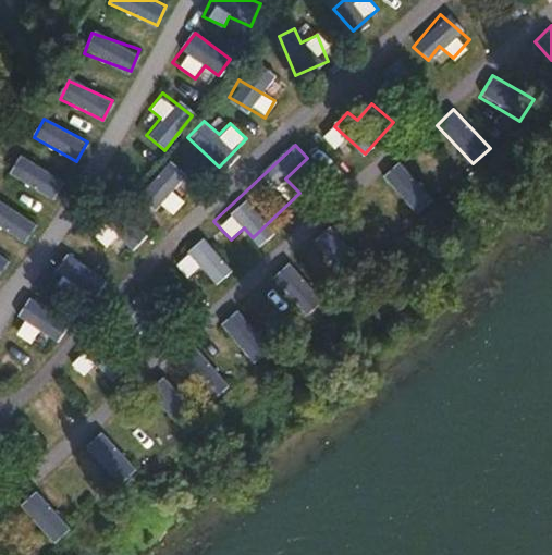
[(20,155),(9,174),(53,198),(64,179),(20,155)]
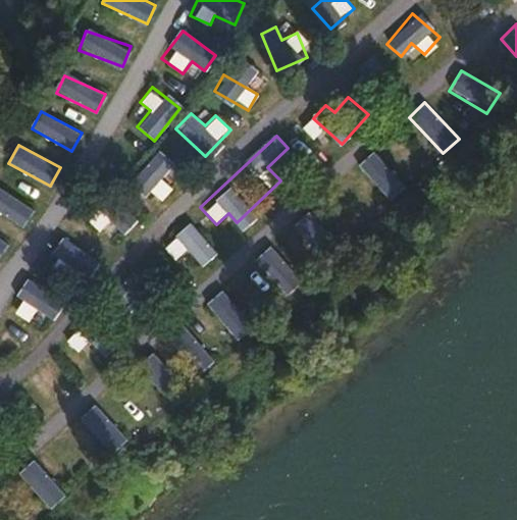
[(156,195),(176,167),(153,150),(133,178),(156,195)]
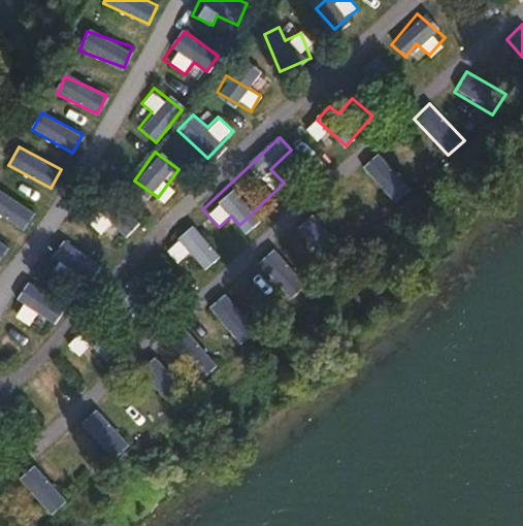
[(360,169),(398,204),(414,187),(376,153),(360,169)]
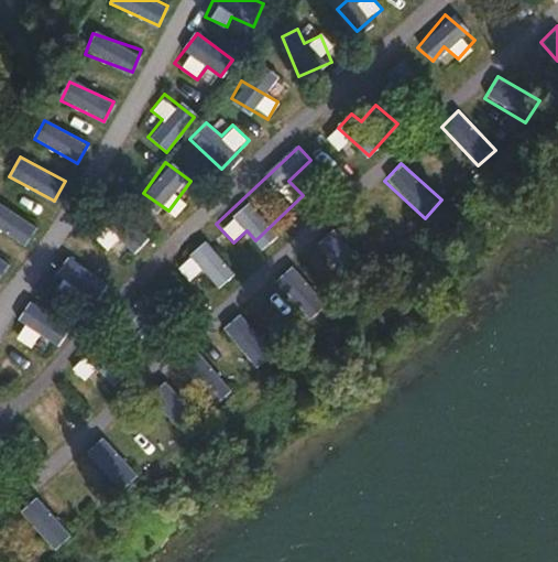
[(0,229),(24,246),(36,226),(0,202),(0,229)]
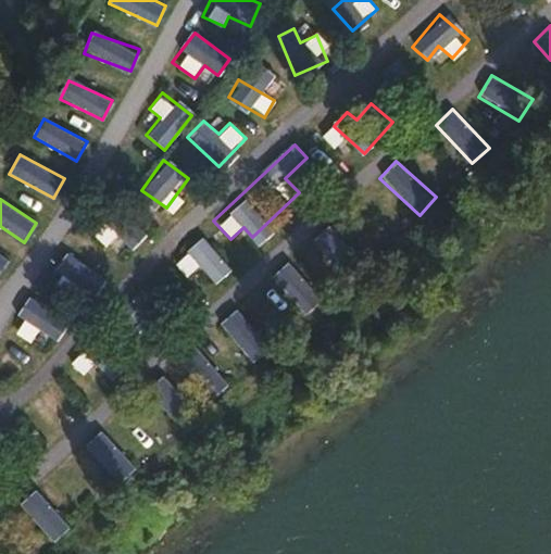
[(113,209),(92,235),(108,247),(115,237),(132,250),(145,234),(113,209)]
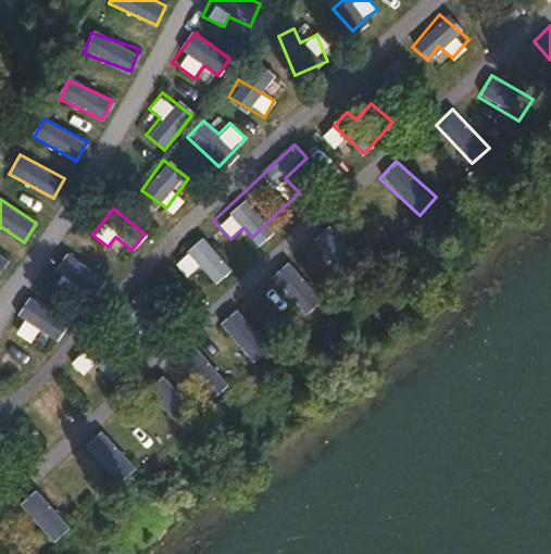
[(311,240),(346,278),(364,262),(329,224),(311,240)]
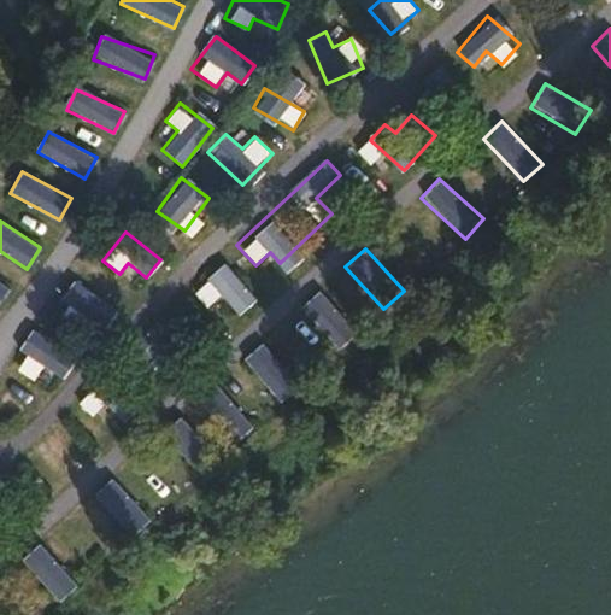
[(192,291),(207,308),(221,296),(239,316),(257,299),(224,263),(192,291)]
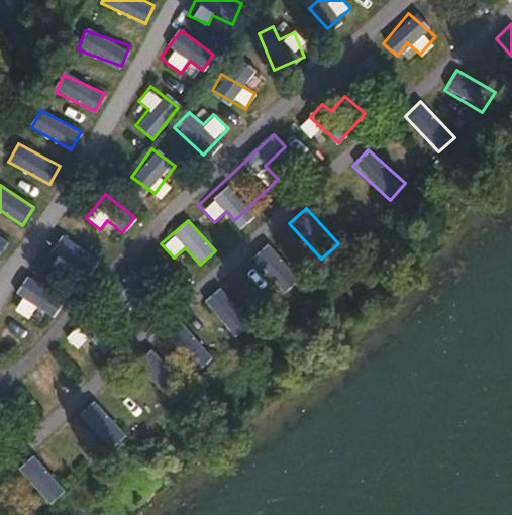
[(78,288),(98,261),(60,233),(39,261),(78,288)]
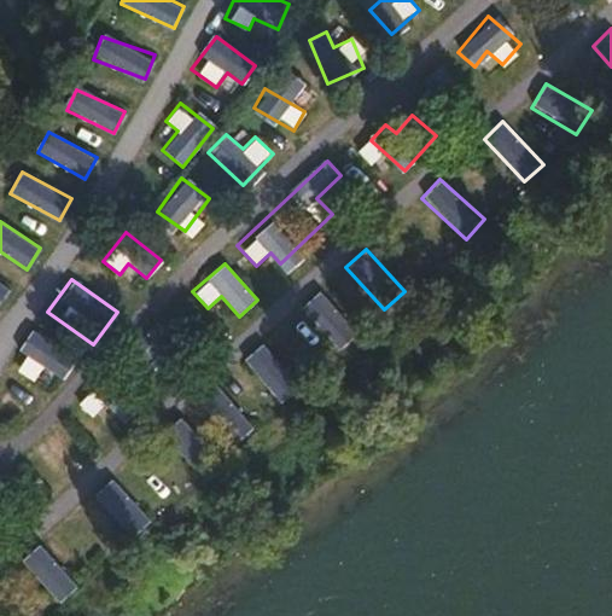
[(0,304),(11,289),(0,280),(0,304)]
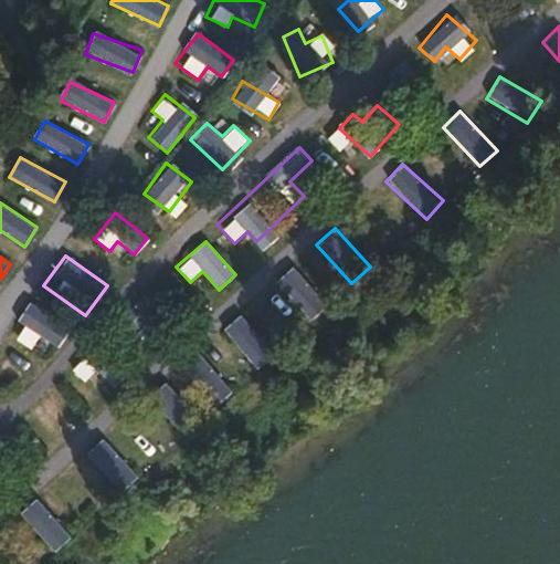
[(293,267),(275,280),(310,322),(327,307),(293,267)]
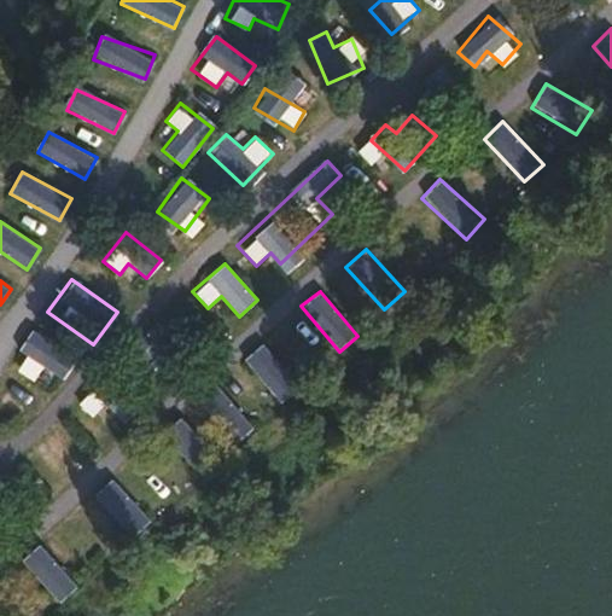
[(44,367),(62,379),(77,355),(36,329),(12,366),(35,381),(44,367)]
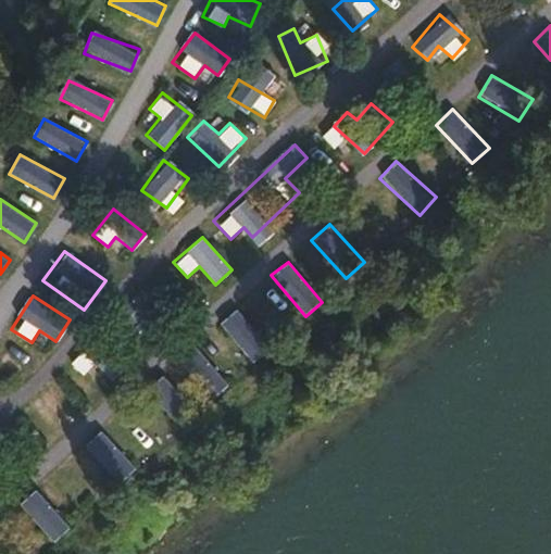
[(252,363),(272,349),(240,306),(221,322),(252,363)]
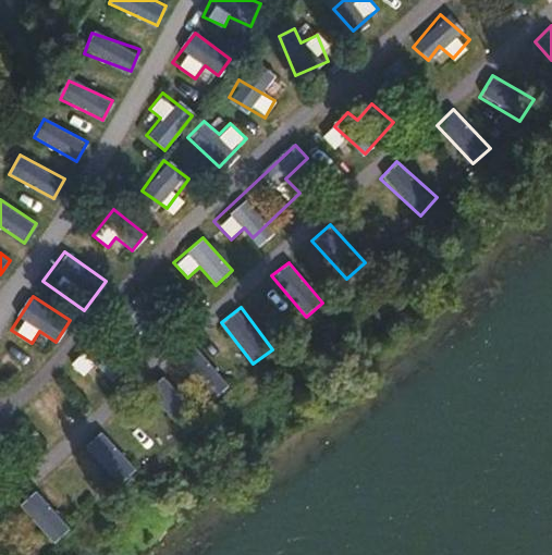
[(198,345),(181,358),(211,401),(229,387),(198,345)]
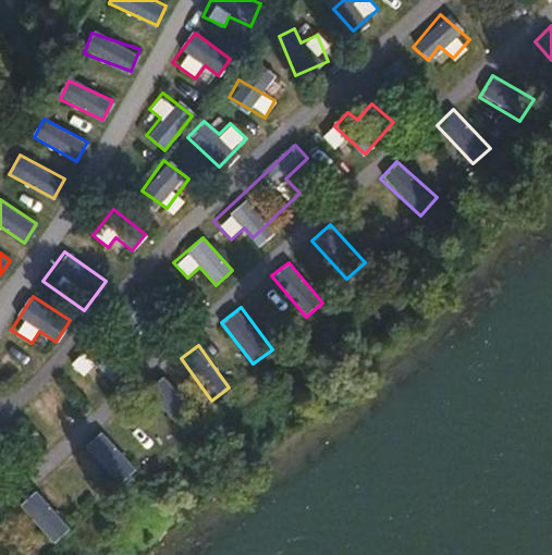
[(84,375),(95,360),(80,350),(70,366),(84,375)]
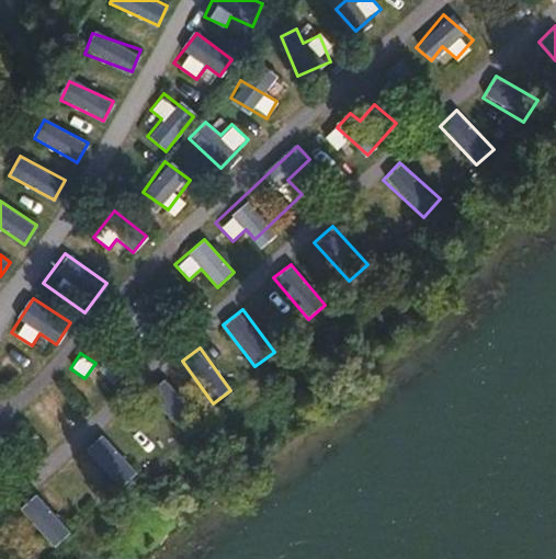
[(161,380),(147,397),(182,428),(196,411),(161,380)]
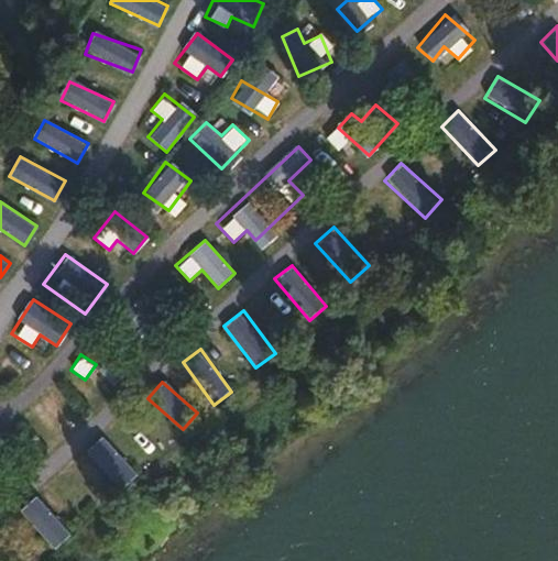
[(105,435),(85,451),(119,492),(139,476),(105,435)]
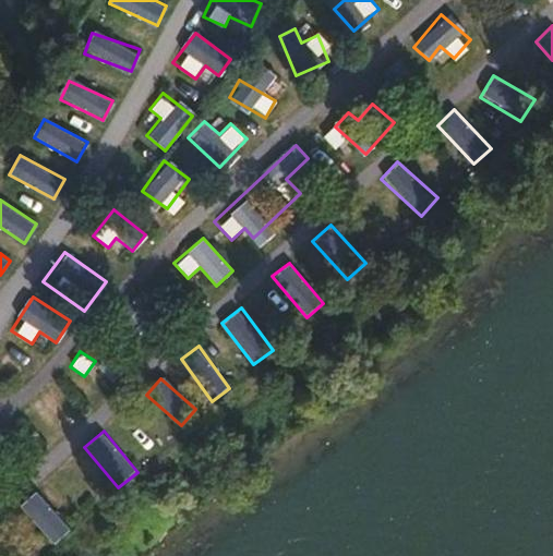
[(38,488),(20,506),(56,545),(74,529),(38,488)]
